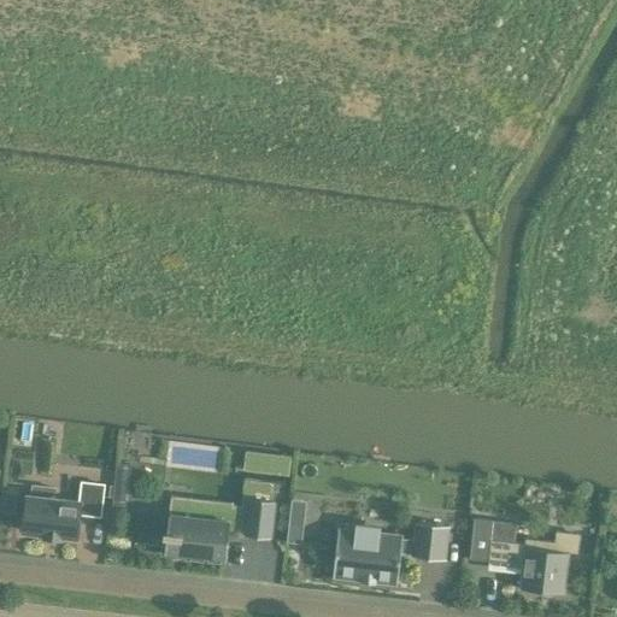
[(272,500),(274,481),(245,477),(241,505),(188,499),(187,516),(169,513),(164,552),(225,559),(229,529),(245,532),(244,534),(270,538),(275,500),(272,500)]
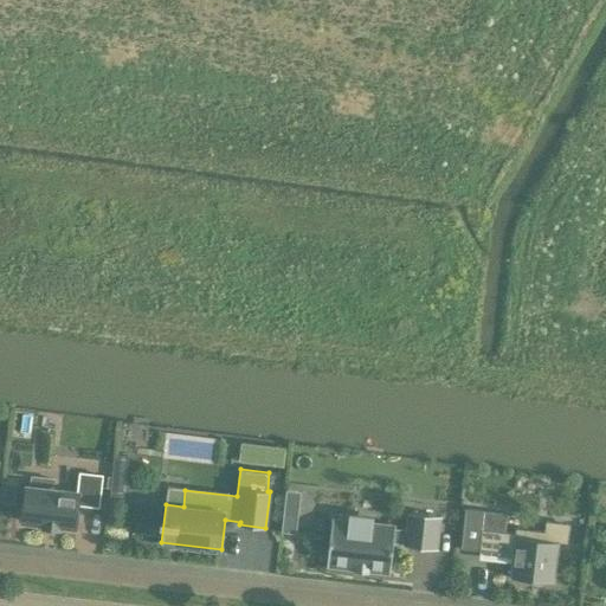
[(98,505),(102,476),(81,474),(78,491),(53,489),(53,479),(32,476),(31,485),(26,485),(23,521),(43,523),(43,526),(60,528),(60,526),(76,527),(78,504),(98,505)]
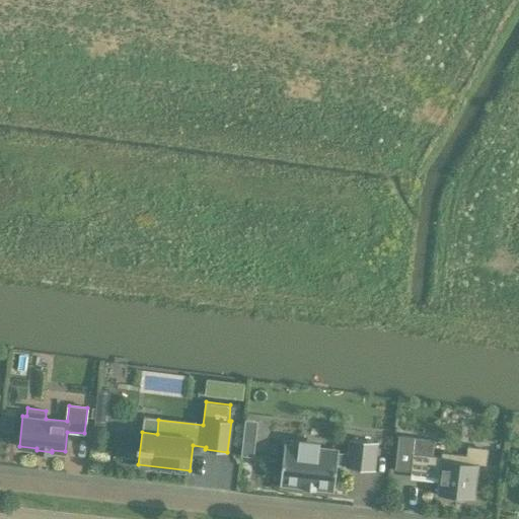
[(106,413),(95,411),(93,426),(104,427),(106,413)]
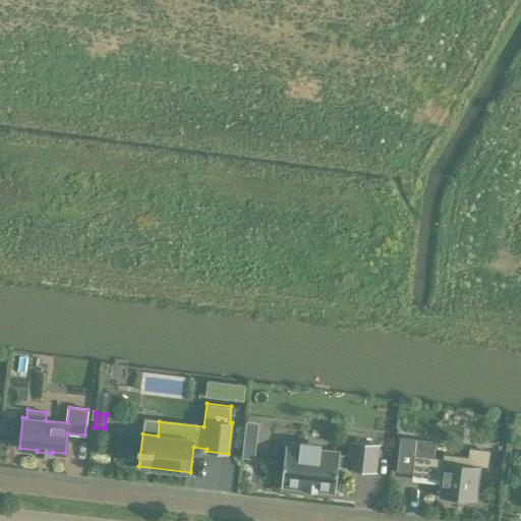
[(4,419),(2,431),(12,432),(14,420),(4,419)]
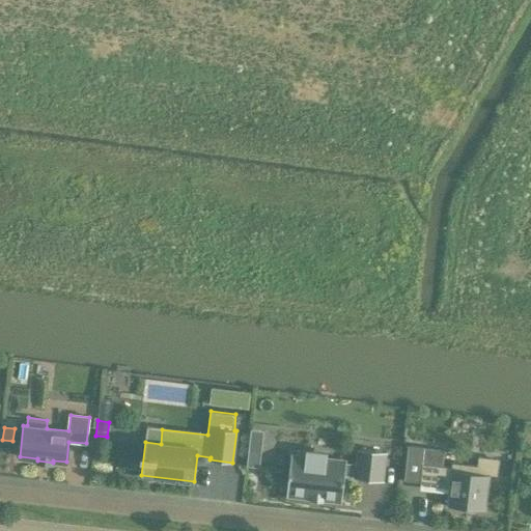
[(250,429),(246,466),(259,468),(263,430),(250,429)]
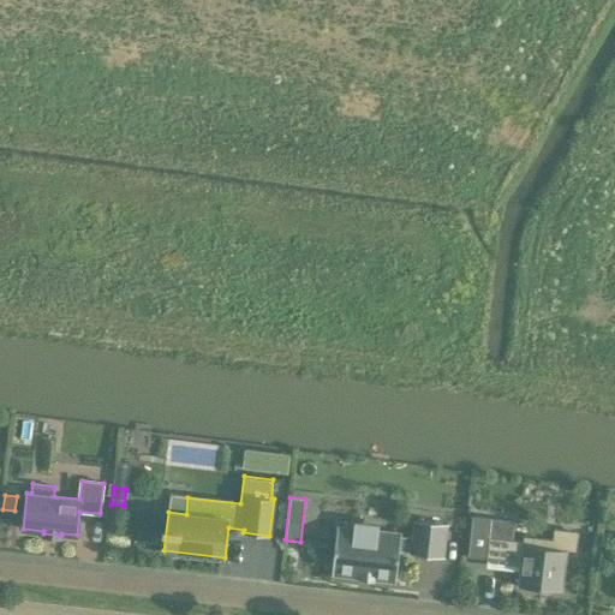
[(395,581),(399,550),(411,551),(411,554),(442,557),(447,524),(415,520),(412,537),(401,536),(401,533),(336,526),(332,574),(359,578),(359,579),(374,581),(374,579),(395,581)]
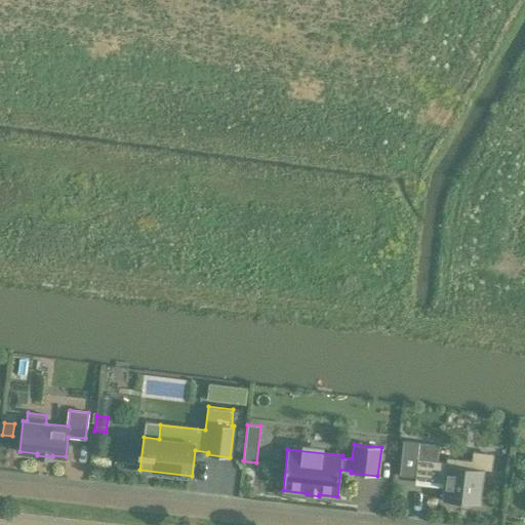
[(480,505),(484,470),(491,471),(492,467),(490,467),(492,454),(476,453),(476,451),(473,451),(472,460),(446,457),(446,461),(417,458),(415,481),(443,484),(442,500),(480,505)]
